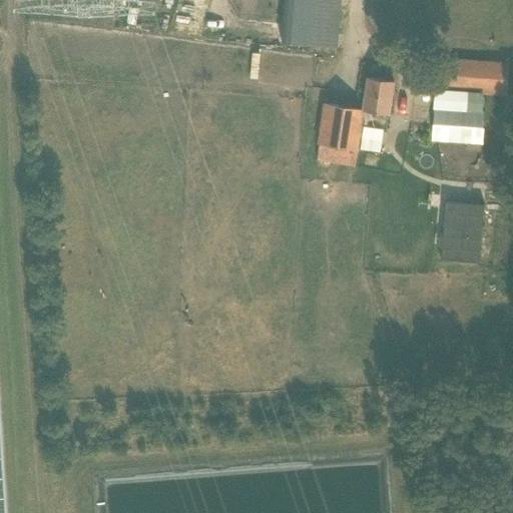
[(340,0),(318,0),(318,6),(309,5),(307,26),(310,27),(309,45),(336,48),(340,0)]
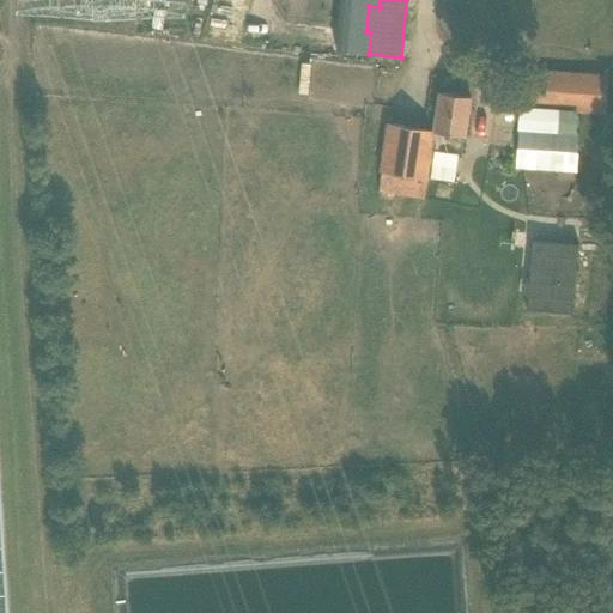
[(520,107),(544,108),(606,111),(608,76),(522,71),(520,107)]
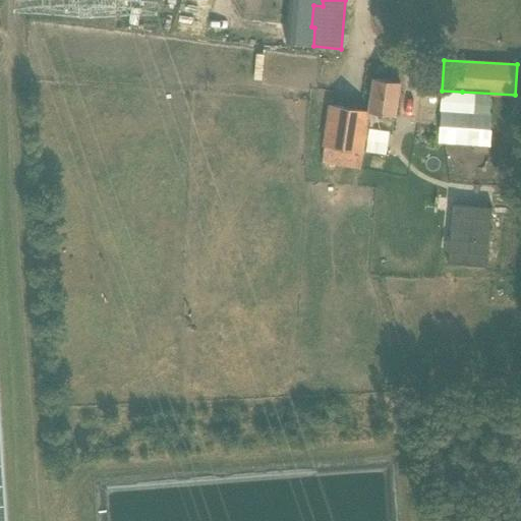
[(395,116),(400,82),(373,78),(368,112),(332,106),(325,147),(363,154),(367,127),(392,131),(395,116)]
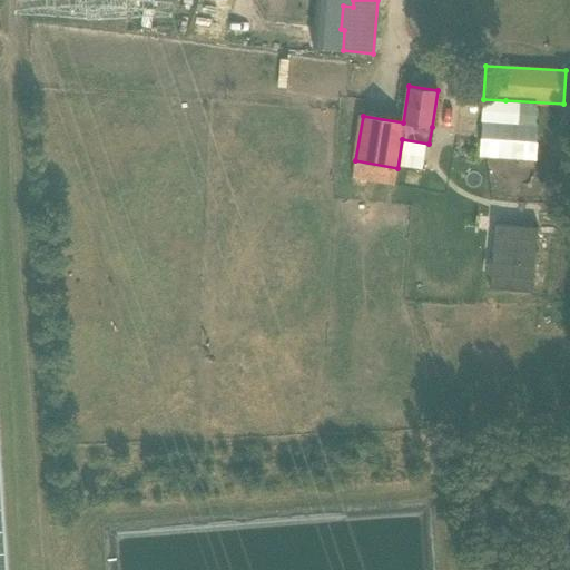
[(481,119),(479,141),(479,156),(536,160),(538,123),(481,119)]
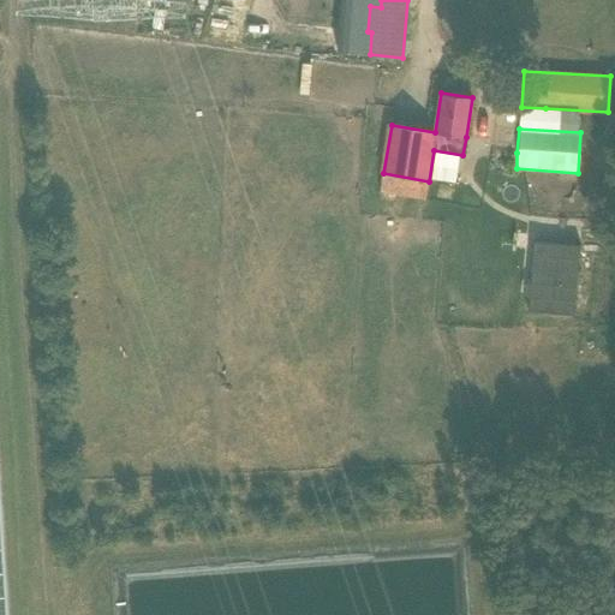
[(496,191),(491,242),(512,244),(517,193),(496,191)]
